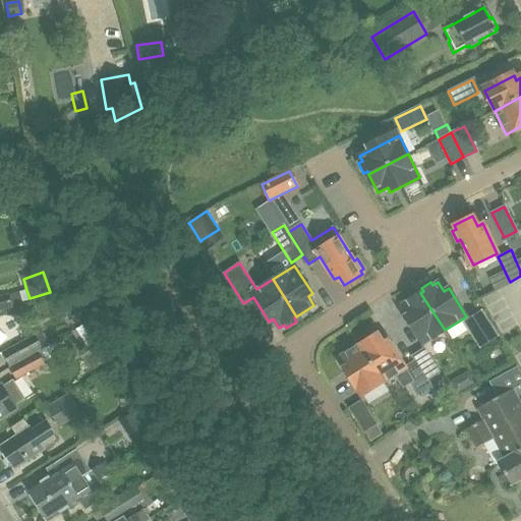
[(26,290),(19,292),(21,300),(30,298),(26,290)]
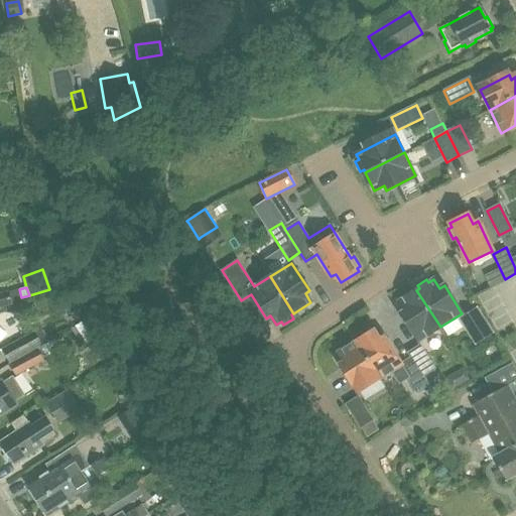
[(19,289),(8,292),(11,302),(20,300),(21,297),(19,289)]
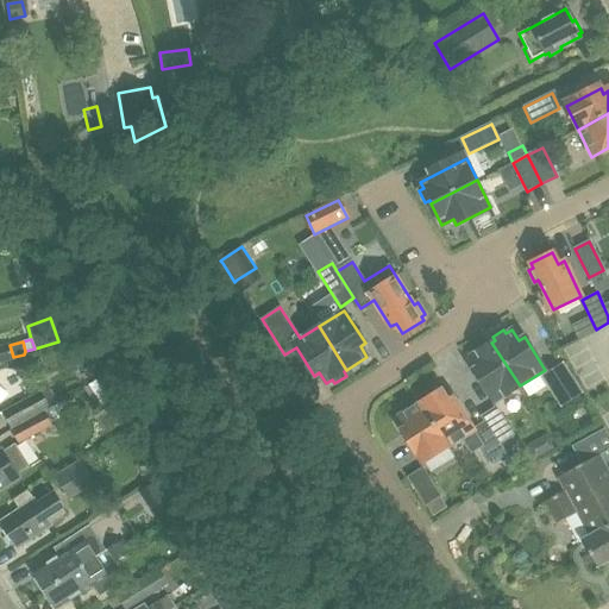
[(74,343),(63,346),(70,359),(81,355),(74,343)]
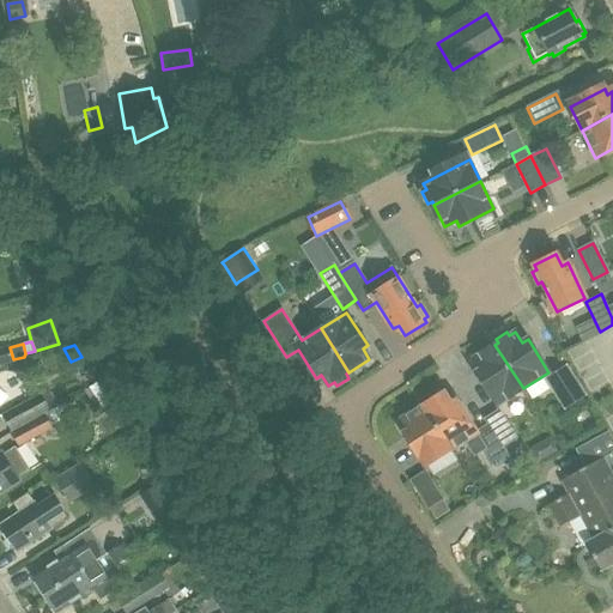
[(523,388),(495,345),(474,358),(481,369),(477,372),(497,405),(523,388)]
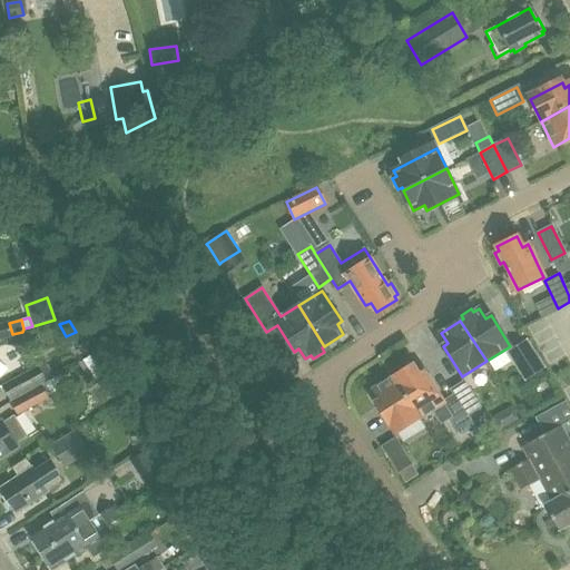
[(9,323),(0,324),(0,338),(12,336),(12,334),(9,323)]
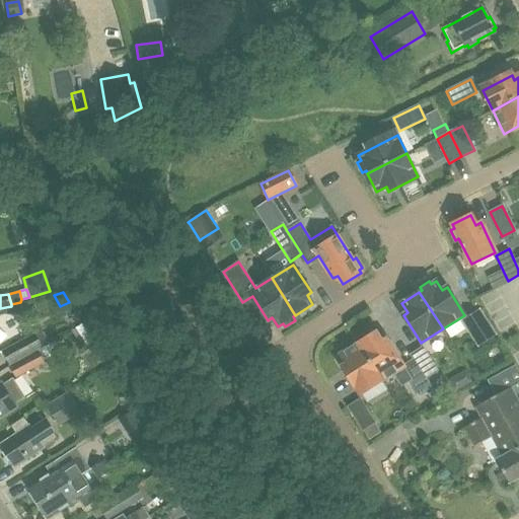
[(94,340),(83,323),(76,328),(86,345),(94,340)]
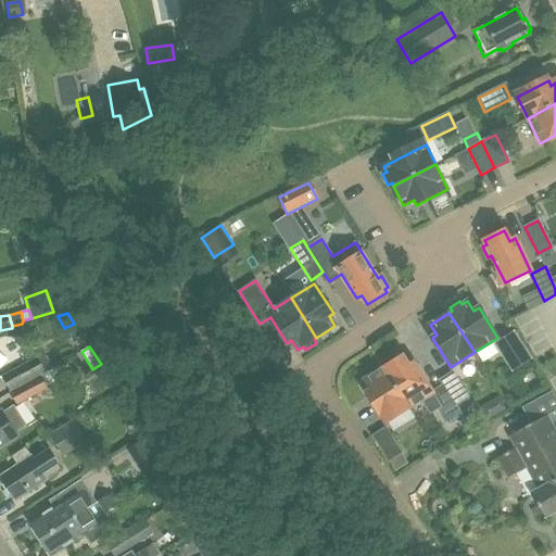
[(387,366),(384,368),(409,407),(422,400),(430,413),(439,407),(449,424),(462,415),(456,406),(443,386),(430,393),(412,364),(407,367),(401,357),(396,359),(395,356),(384,363),(387,366)]
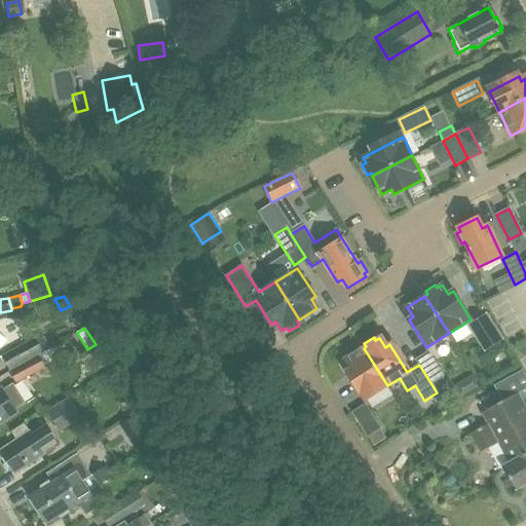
[(37,339),(3,357),(10,369),(29,360),(43,352),(37,339)]
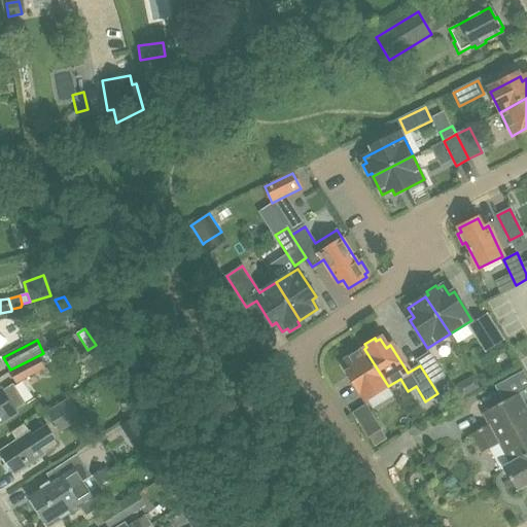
[(39,357),(44,365),(62,355),(57,347),(39,357)]
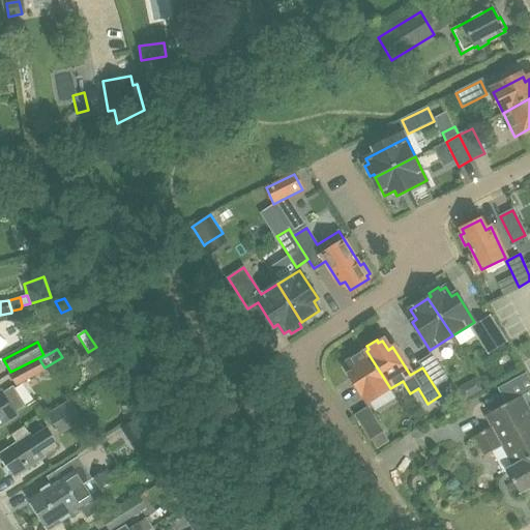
[(348,361),(354,371),(350,374),(367,403),(390,388),(366,351),(348,361)]
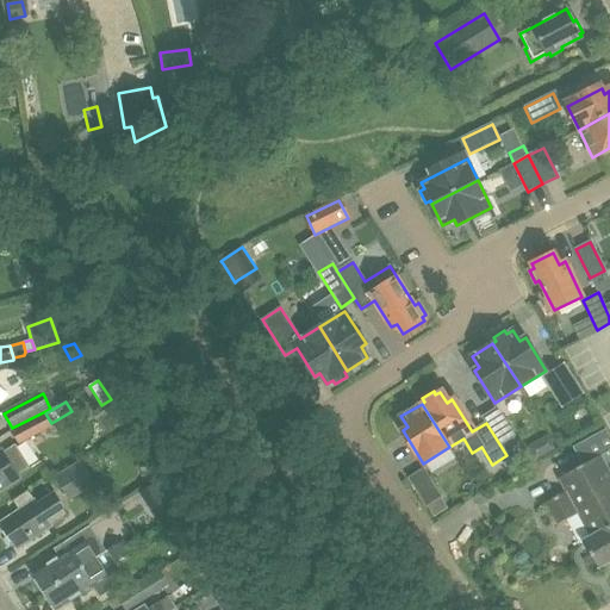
[(498,406),(483,416),(486,423),(500,446),(516,436),(498,406)]
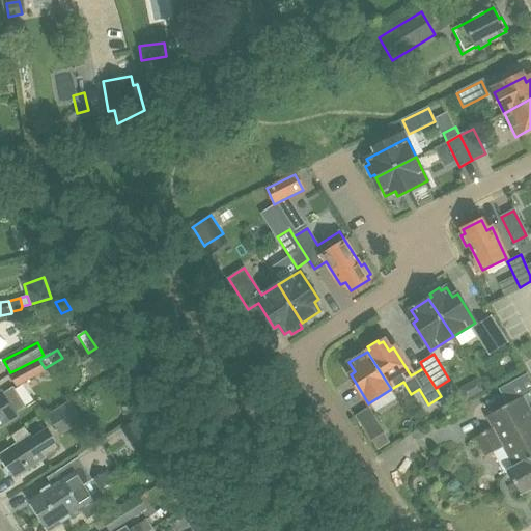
[(8,375),(17,388),(46,371),(45,368),(39,360),(38,358),(8,375)]
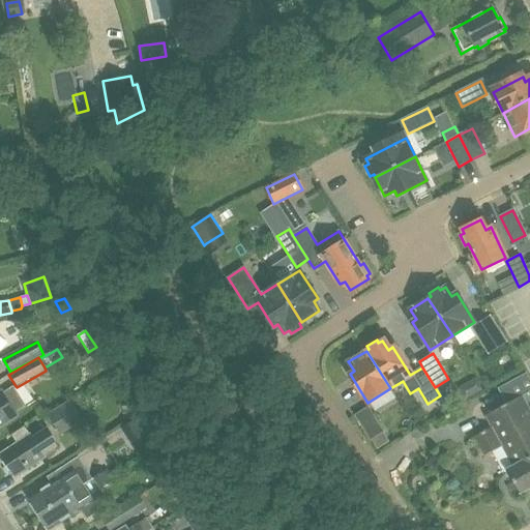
[(519,381),(526,394),(529,391),(529,379),(528,376),(519,381)]
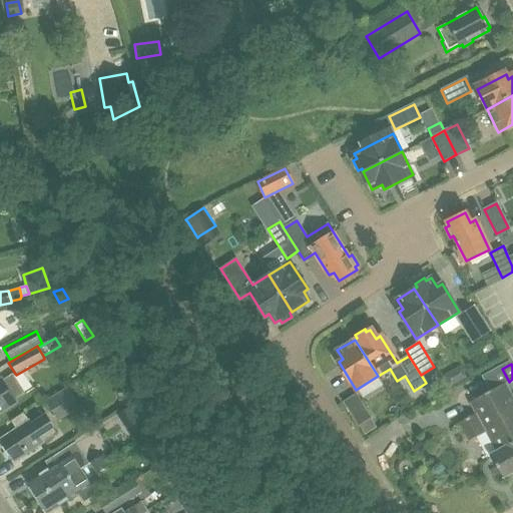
[(0,380),(0,412),(16,403),(14,400),(24,394),(12,375),(2,382),(1,380),(0,380)]
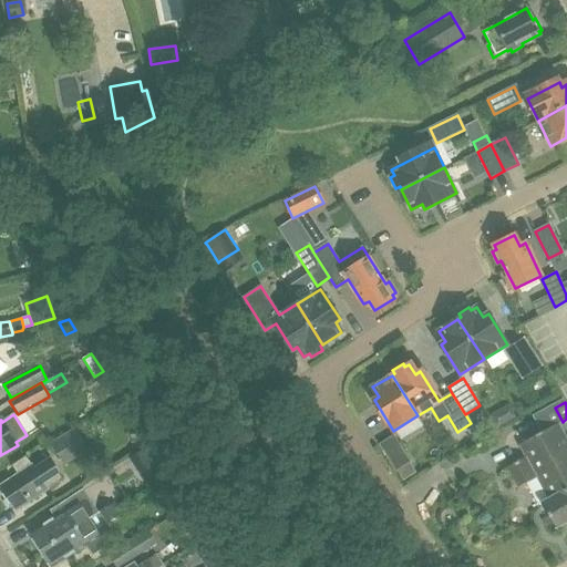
[(566,440),(558,423),(519,445),(526,457),(507,467),(517,487),(536,476),(548,500),(542,503),(556,528),(566,521),(566,440)]
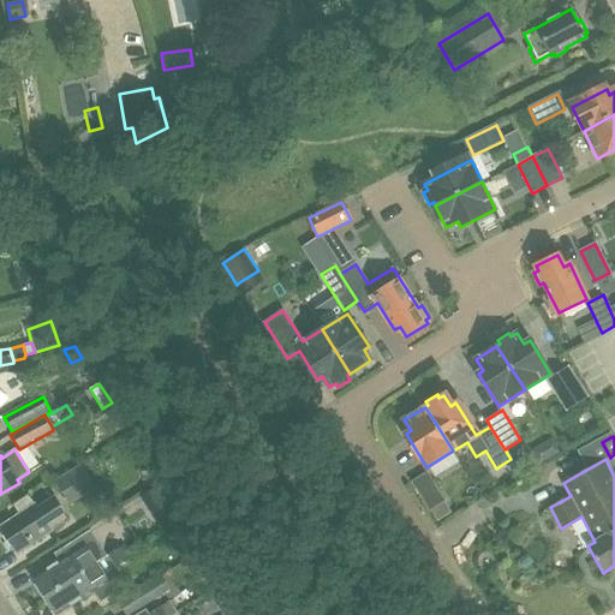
[(81,465),(54,481),(69,502),(94,487),(81,465)]
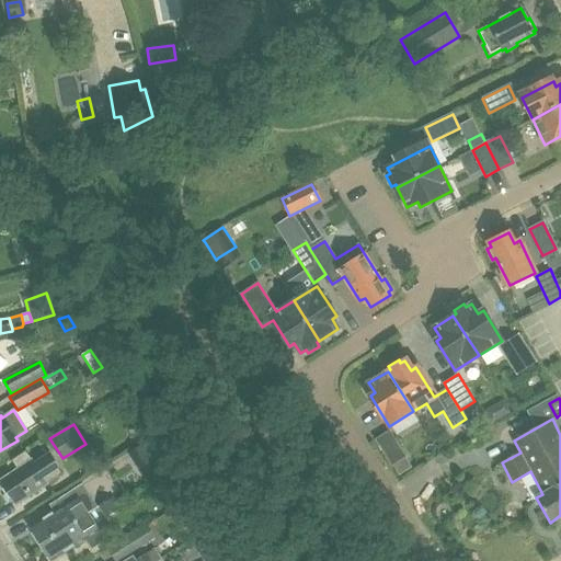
[(376,439),(392,465),(405,457),(389,432),(376,439)]
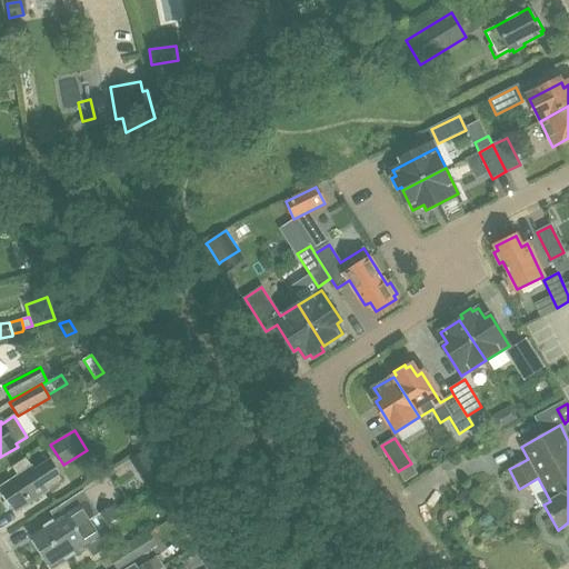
[(137,470),(158,456),(151,446),(129,459),(137,470)]
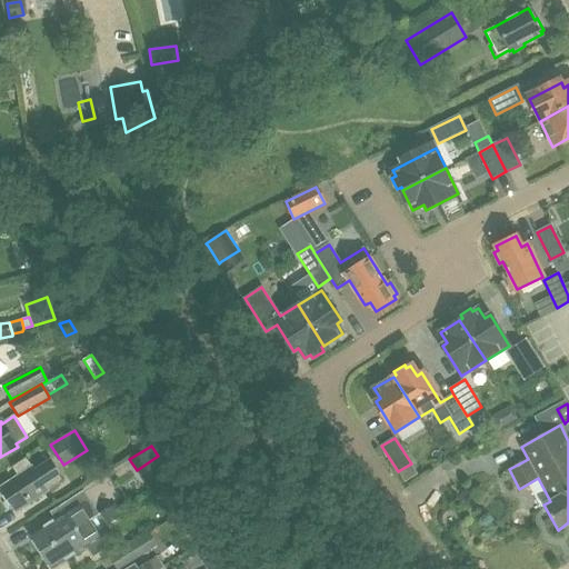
[(19,477),(0,489),(16,511),(47,491),(42,483),(59,473),(50,459),(33,470),(27,460),(13,468),(19,477)]
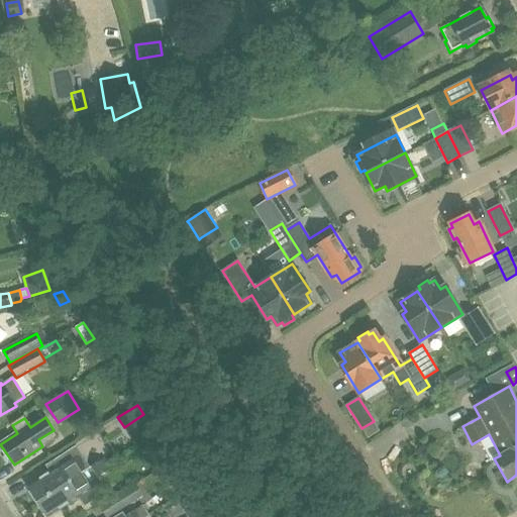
[(100,460),(90,468),(97,477),(108,470),(106,467),(105,468),(100,460)]
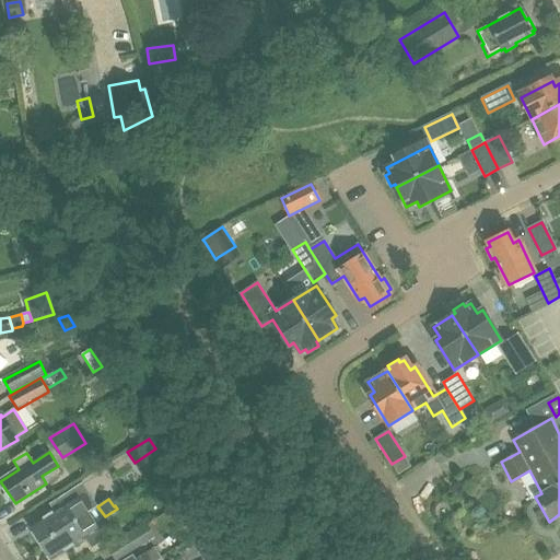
[(188,499),(172,509),(178,518),(194,509),(193,506),(188,499)]
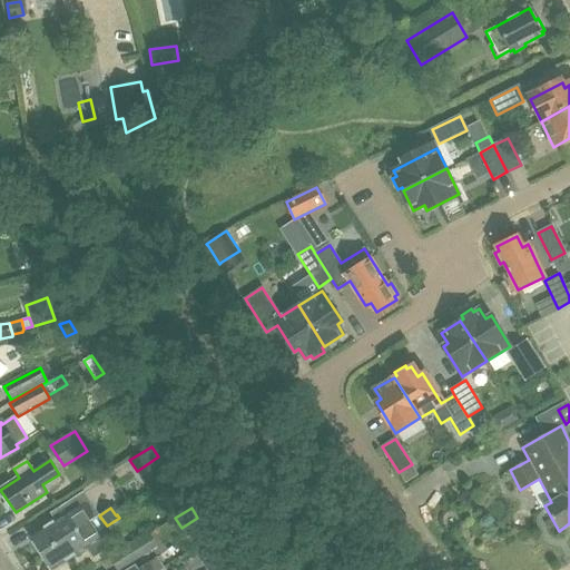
[(31,536),(41,552),(88,522),(80,509),(68,517),(66,513),(31,536)]
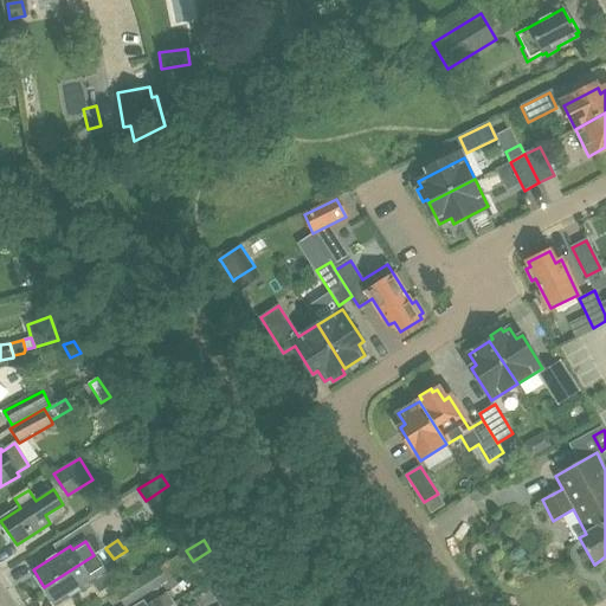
[(94,555),(44,587),(56,604),(92,580),(91,578),(104,569),(94,555)]
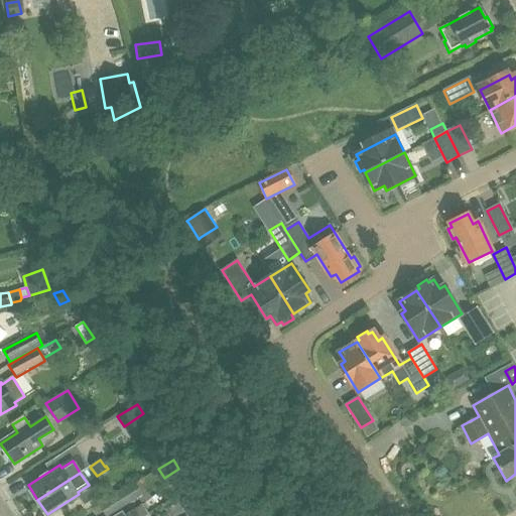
[(128,489),(100,507),(105,515),(110,515),(117,512),(142,495),(135,484),(128,489)]
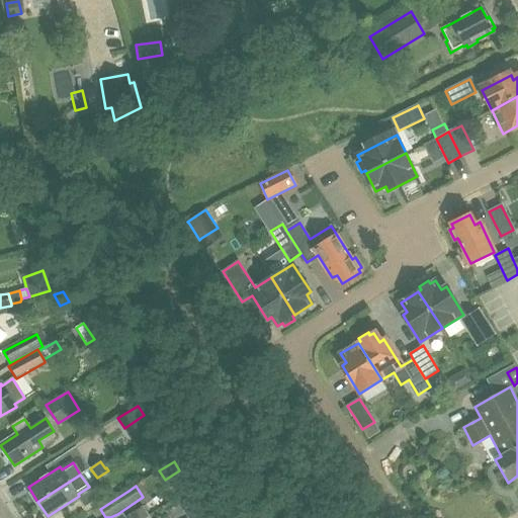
[(207,517),(210,516),(198,499),(183,509),(189,517),(207,517)]
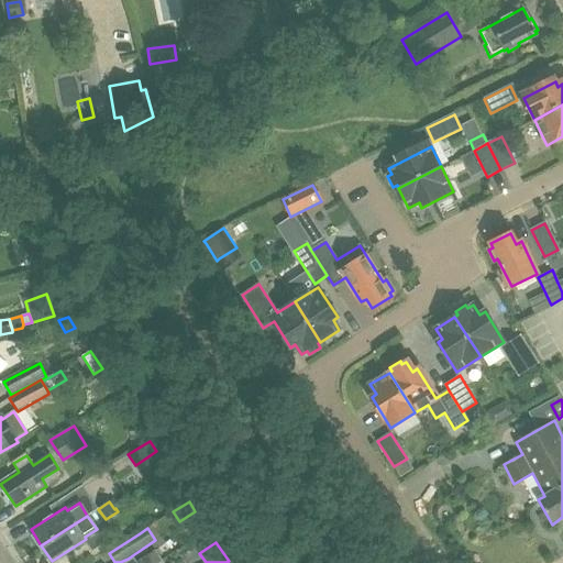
[(153,562),(159,560),(153,550),(145,555),(136,562),(134,559),(127,562),(153,562)]
